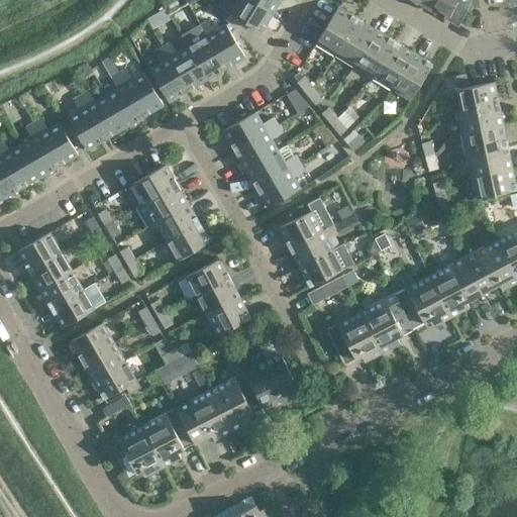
[(262,32),(273,13),(250,0),(236,0),(234,5),(225,0),(222,0),(218,6),(262,32)]
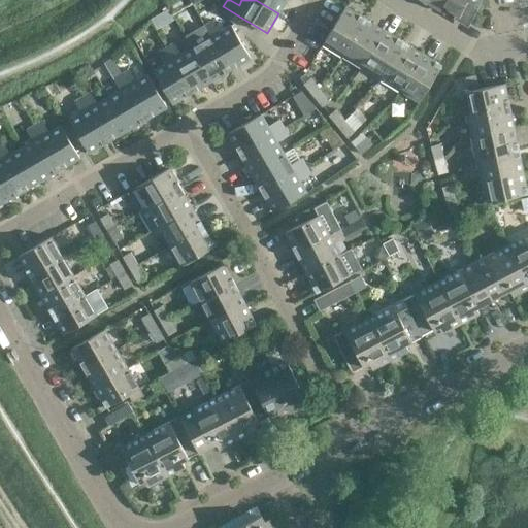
[(256,0),(278,13),(287,0),(256,0)]
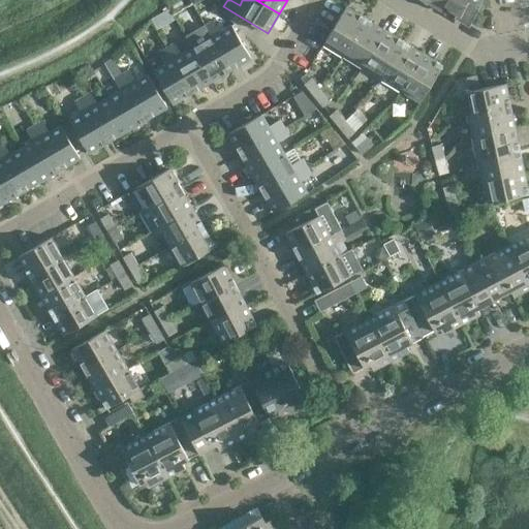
[(429,0),(427,4),(435,9),(437,4),(470,23),(481,0),(429,0)]
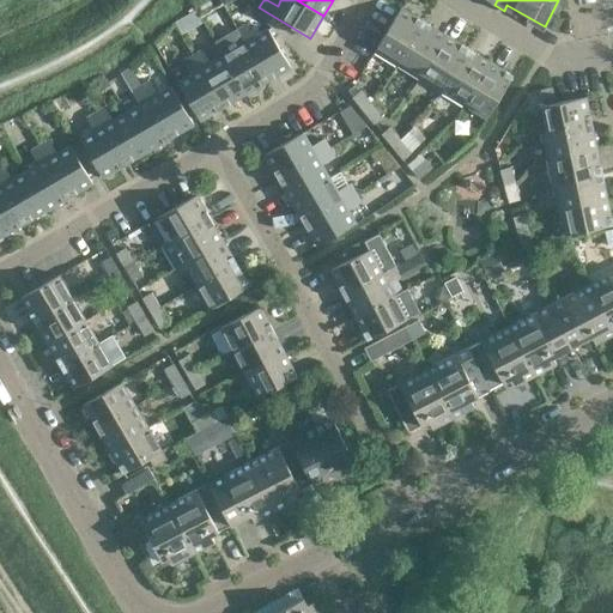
[(401,8),(375,52),(398,66),(423,23),(401,8)]
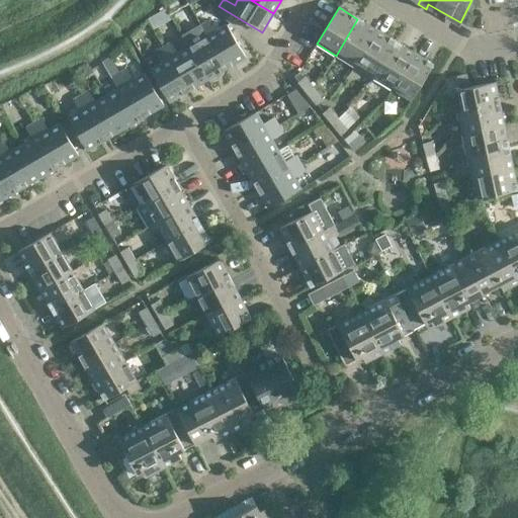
[(164,9),(148,19),(153,29),(170,19),(164,9)]
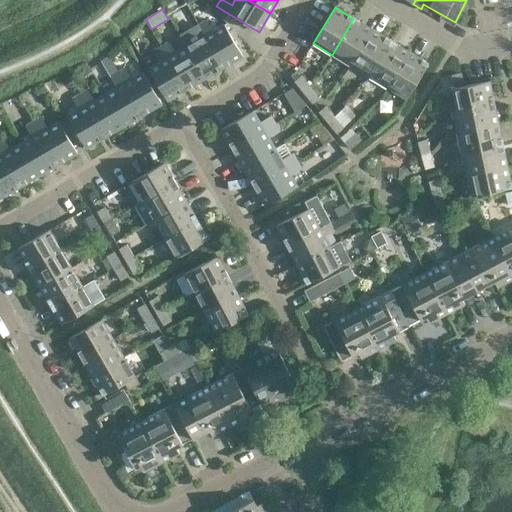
[(353,19),(332,55),(350,66),(372,30),(353,19)]
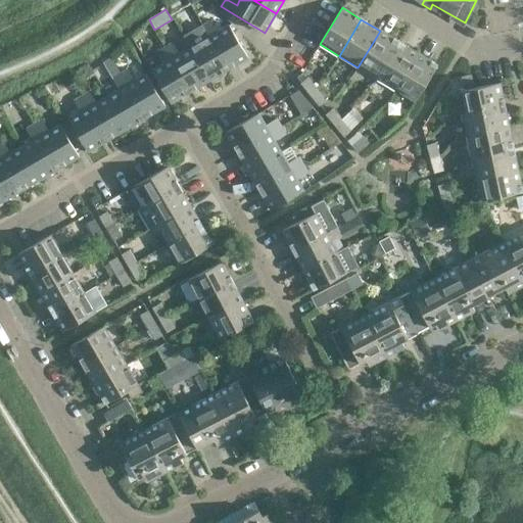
[(210,21),(202,26),(228,69),(248,58),(229,26),(217,33),(210,21)]
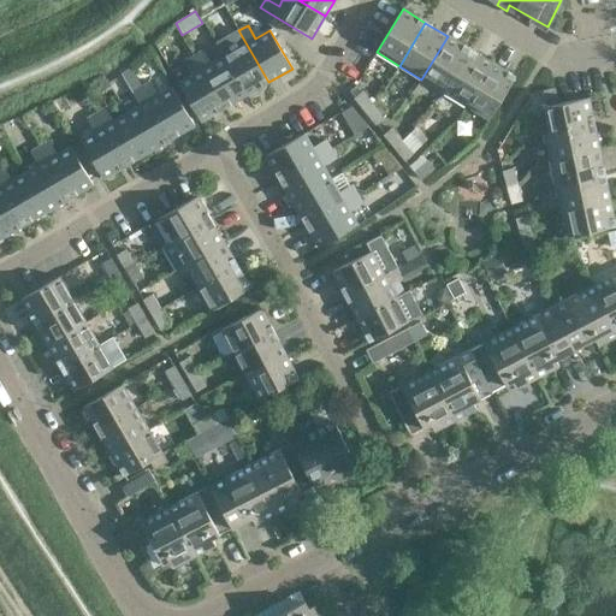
[(176,30),(165,36),(172,47),(182,41),(176,30)]
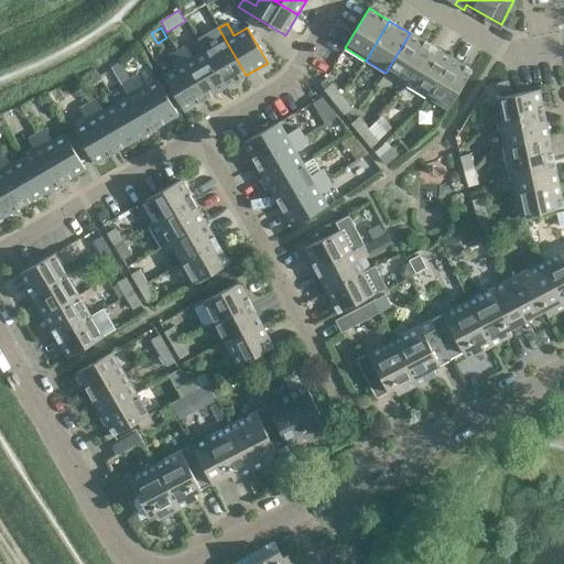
[(246,75),(218,28),(210,33),(217,45),(205,52),(226,87),(246,75)]
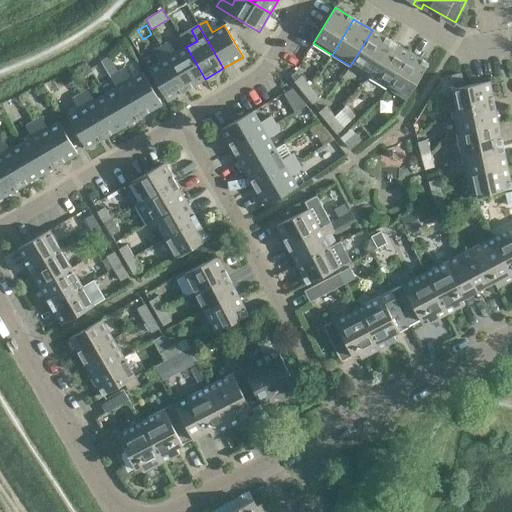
[(368,77),(390,41),(372,30),(350,66),(368,77)]
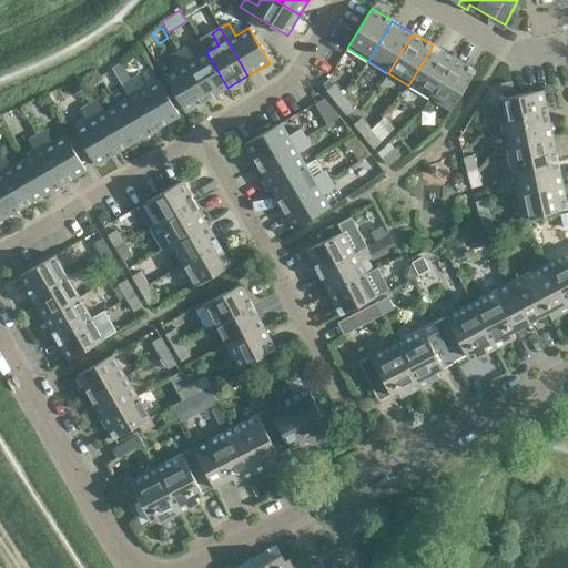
[(429,98),(454,58),(433,46),(408,85),(429,98)]
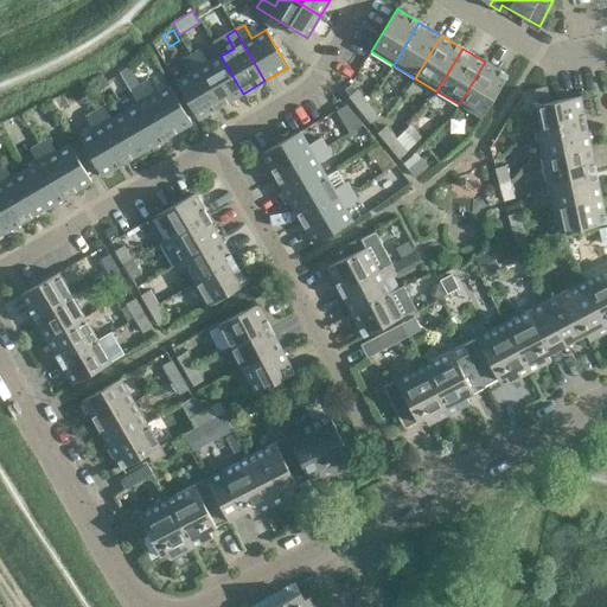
[(200,51),(191,56),(221,107),(243,94),(221,56),(208,64),(200,51)]
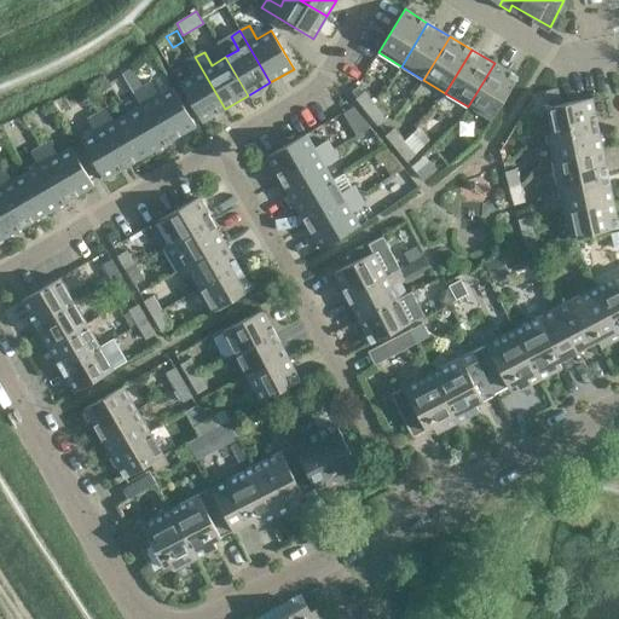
[(225,109),(195,57),(186,63),(194,75),(179,84),(202,122),(225,109)]
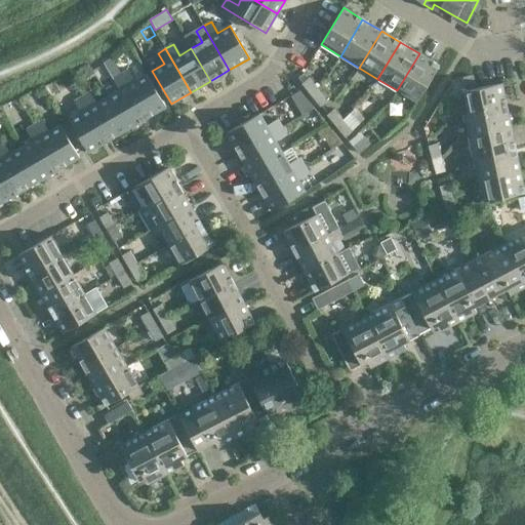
[(419,53),(397,90),(416,103),(439,66),(419,53)]
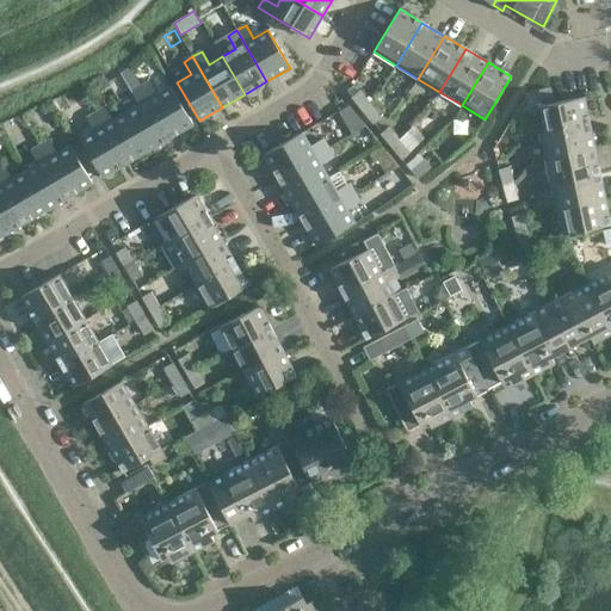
[(140,87),(170,139),(193,124),(171,86),(156,94),(149,81),(140,87)]
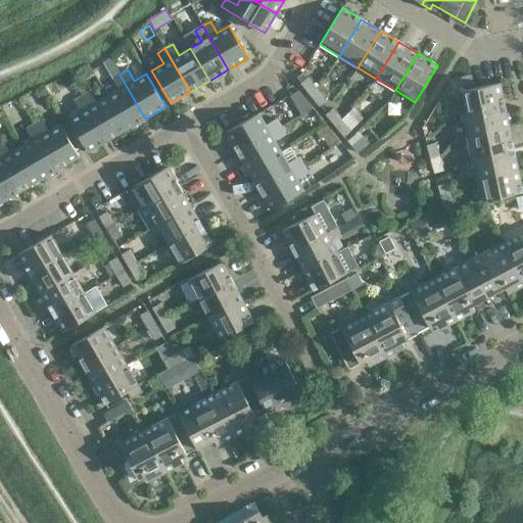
[(107,97),(127,130),(145,119),(120,75),(112,79),(119,90),(107,97)]
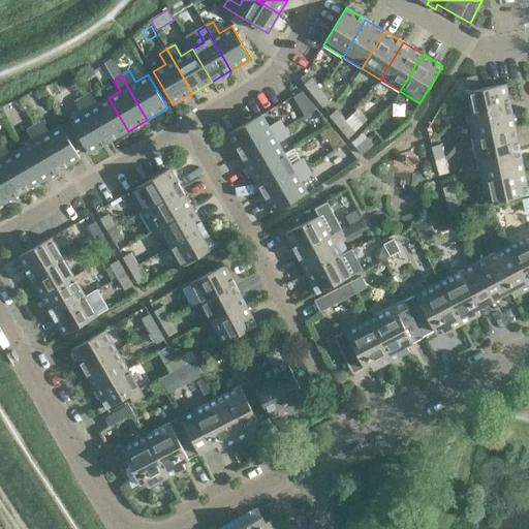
[(76,87),(70,76),(45,89),(51,99),(76,87)]
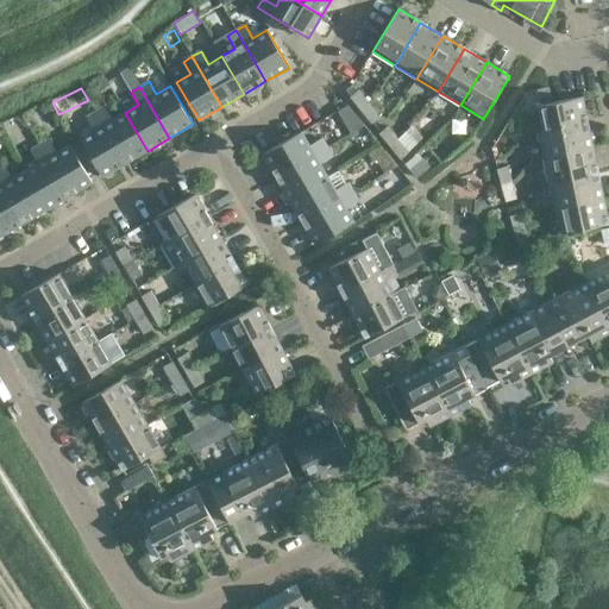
[(533,107),(538,132),(586,121),(582,96),(552,102),(548,88),(538,90),(541,105),(533,107)]
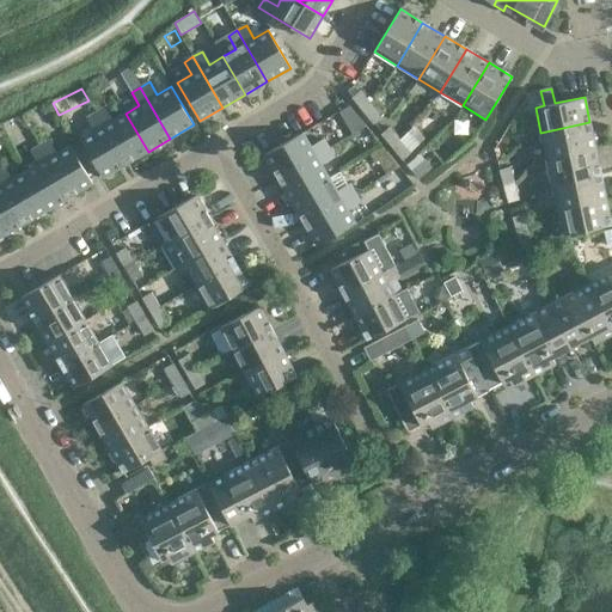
[(353,98),(362,111),(371,105),(360,92),(353,98)]
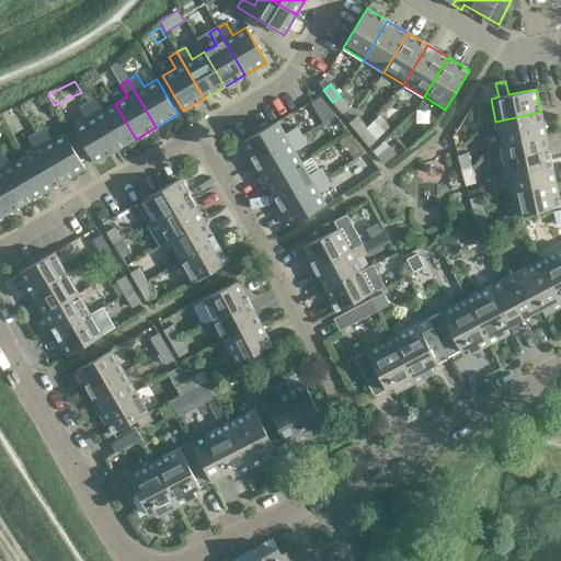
[(348,107),(340,96),(332,102),(342,113),(348,107)]
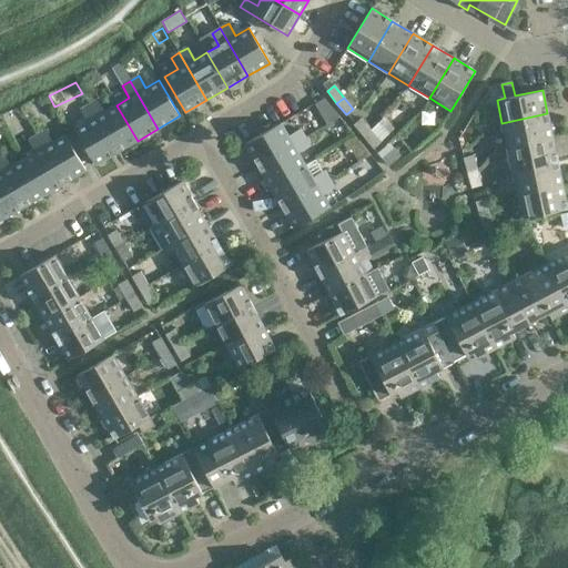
[(89,105),(117,152),(138,141),(117,105),(104,112),(98,100),(89,105)]
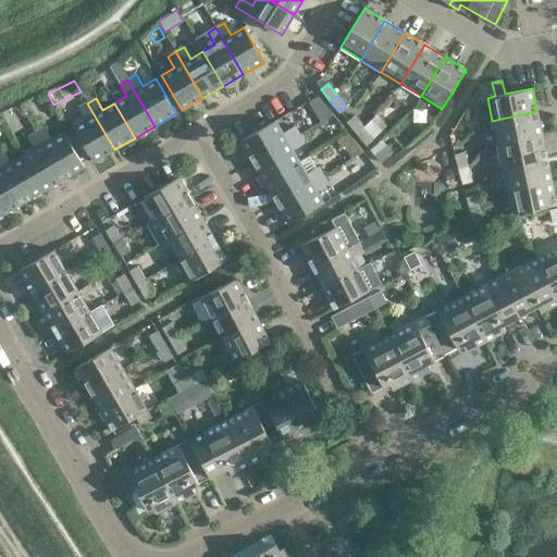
[(114,149),(87,103),(78,108),(86,120),(73,127),(94,162),(114,149)]
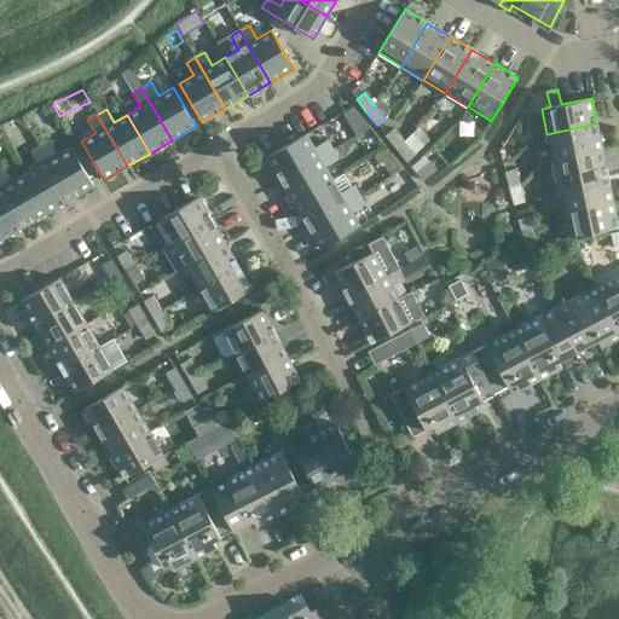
[(547,134),(553,160),(602,149),(596,123),(547,134)]
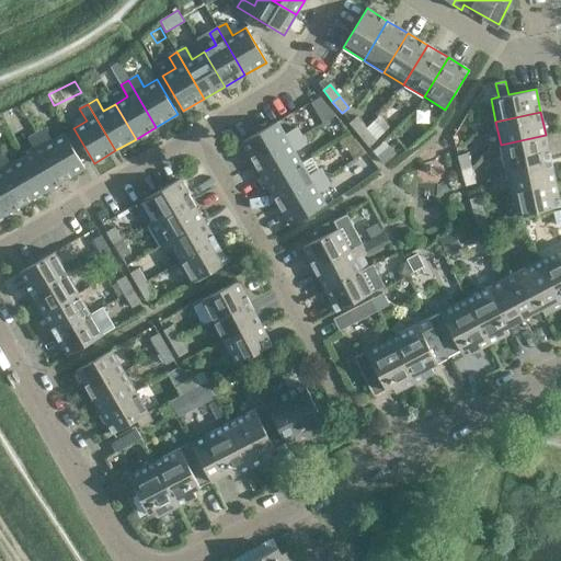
[(350,123),(359,135),(366,129),(356,117),(350,123)]
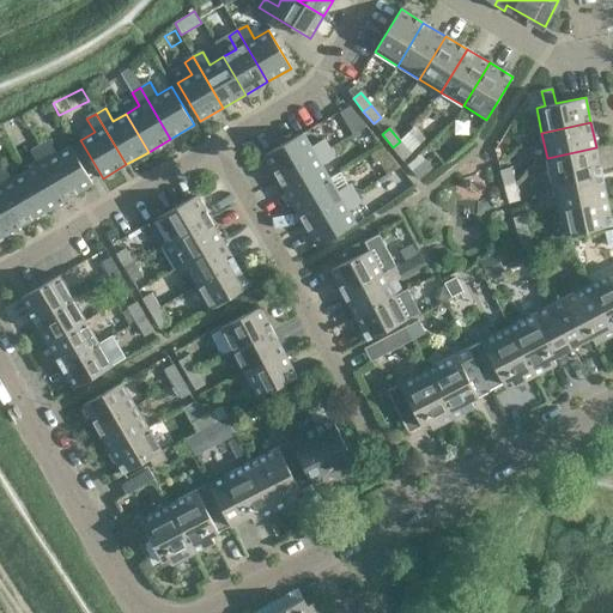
[(278,178),(329,149),(323,139),(310,147),(302,133),(263,156),(278,178)]
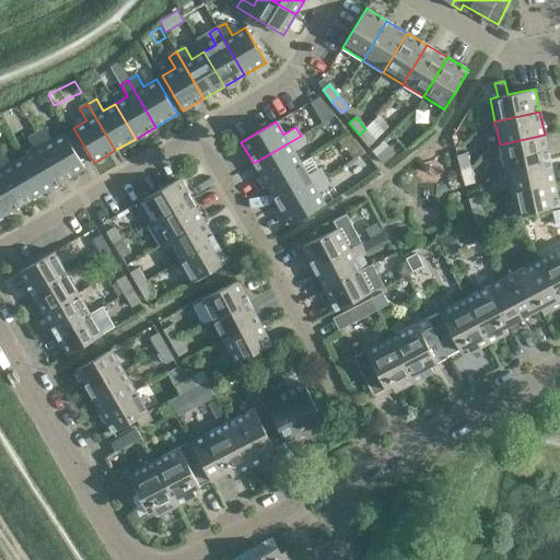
[(45,129),(36,133),(63,181),(85,168),(65,133),(51,141),(45,129)]
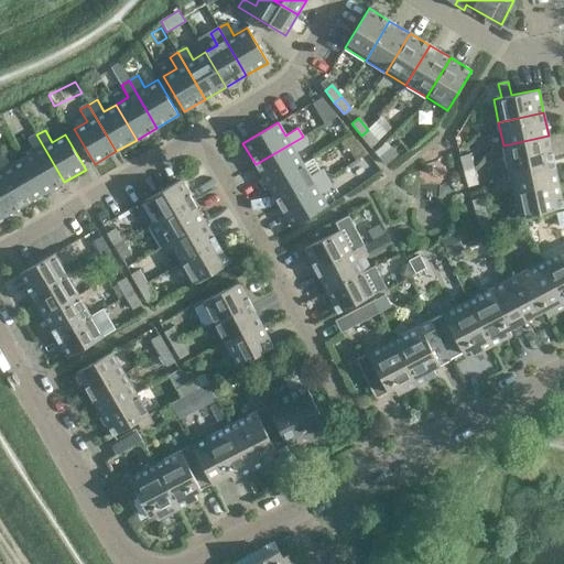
[(368,130),(361,136),(371,148),(378,141),(368,130)]
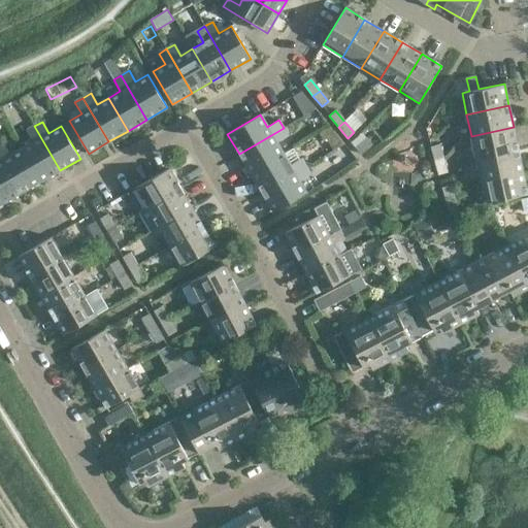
[(33,141),(22,149),(41,182),(60,170),(34,126),(27,131),(33,141)]
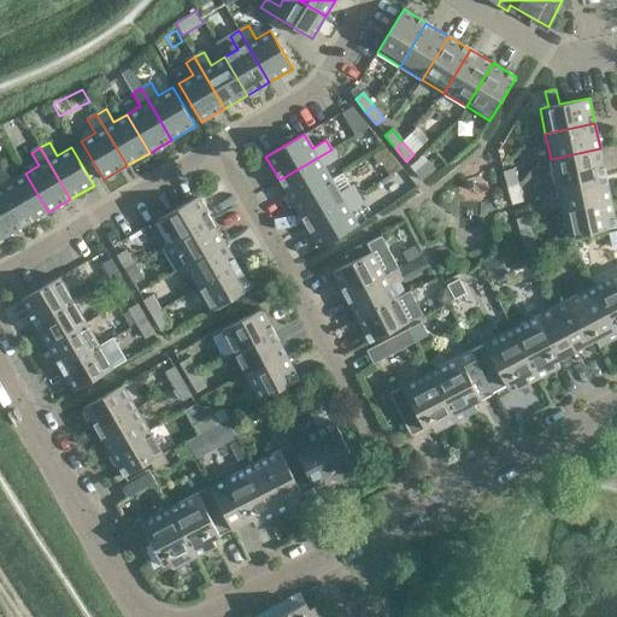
[(600,148),(551,159),(556,184),(605,175),(600,148)]
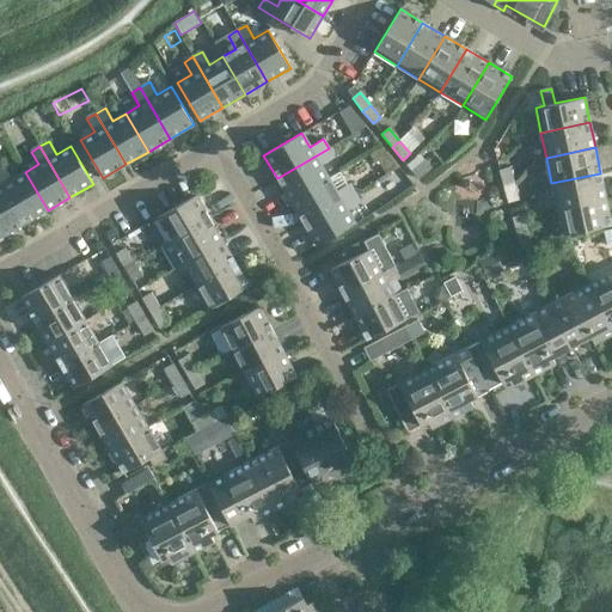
[(291,201),(329,178),(320,165),(334,157),(329,148),(277,178),(291,201)]
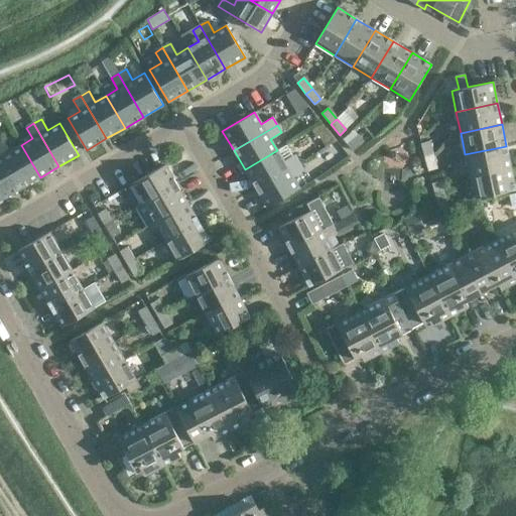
[(347,144),(352,150),(363,141),(358,135),(347,144)]
